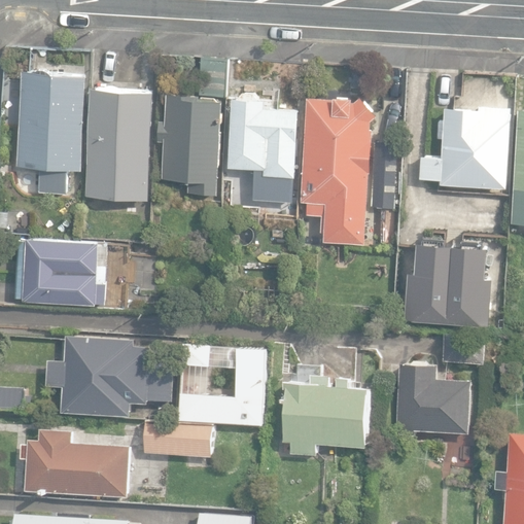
[(223,98),(226,60),(201,59),(198,96),(223,98)]
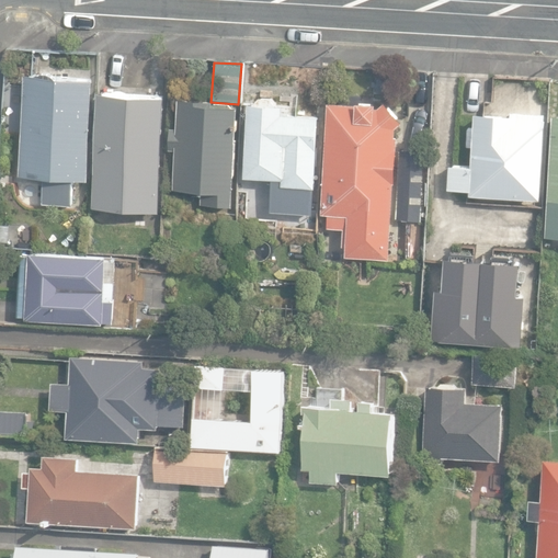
[(38,205),(68,206),(69,180),(84,180),(90,78),(22,73),(16,175),(41,177),(38,205)]
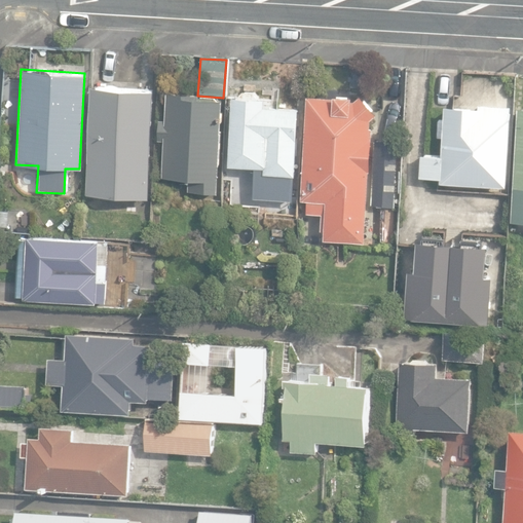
[(84,193),(146,196),(152,87),(90,83),(84,192),(84,193)]
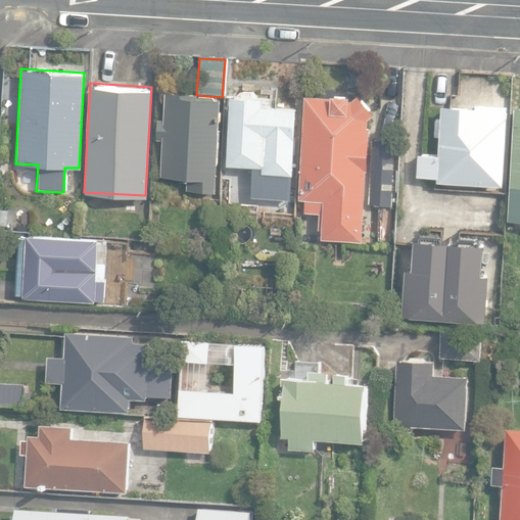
[(251,188),(290,191),(295,108),(268,107),(268,100),(260,99),(251,91),(243,90),(235,97),(231,97),(227,166),(253,167),(251,188)]
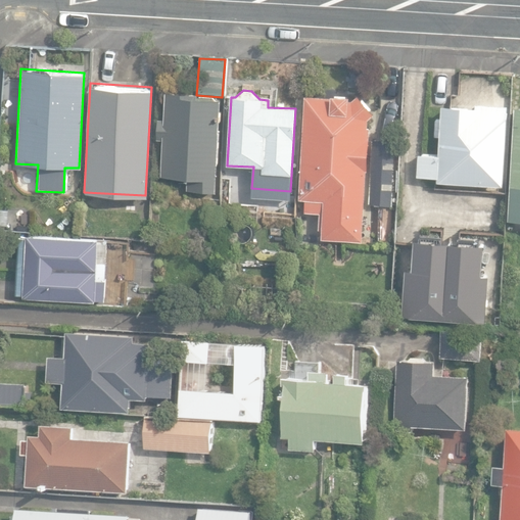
[(317,236),(356,237),(357,216),(360,214),(362,168),(365,168),(367,122),(364,122),(364,116),(370,109),(355,90),(345,96),(345,91),(328,91),(328,93),(301,91),(295,196),(300,196),(299,208),(315,209),(314,226),(318,226),(317,236)]
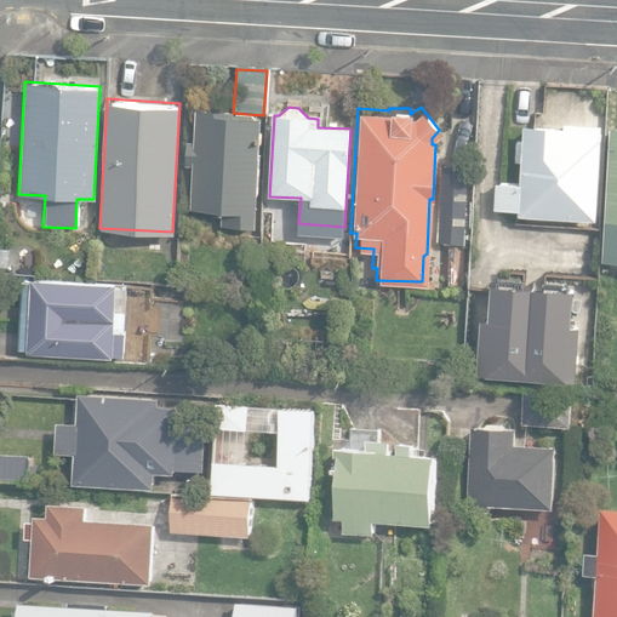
[(216,223),(253,224),(258,116),(230,115),(232,112),(193,109),(192,142),(188,141),(187,167),(189,167),(188,210),(217,211),(216,223)]
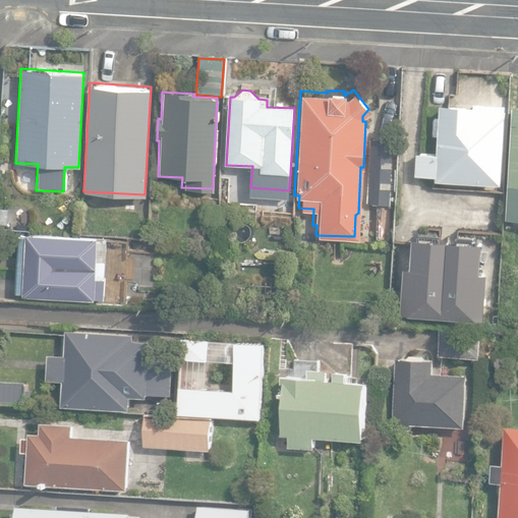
[(421,210),(454,212),(456,183),(499,186),(504,106),(470,104),(470,107),(438,105),(434,157),(413,156),(412,177),(433,178),(433,185),(423,184),(421,210)]
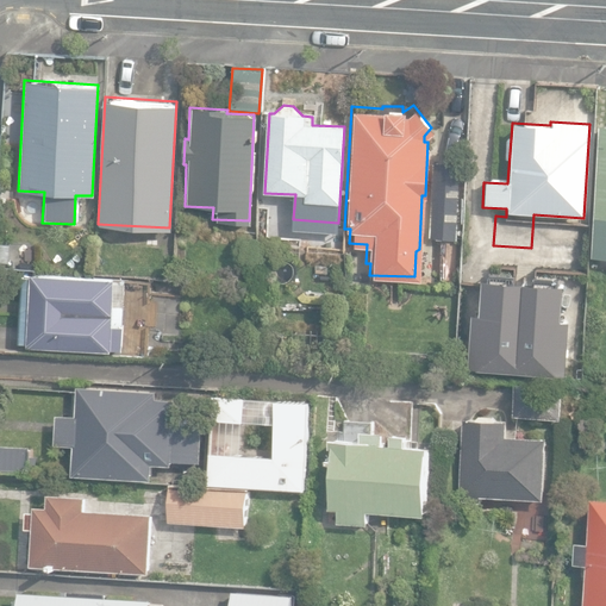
[(605,125),(597,125),(587,249),(605,250),(605,125)]
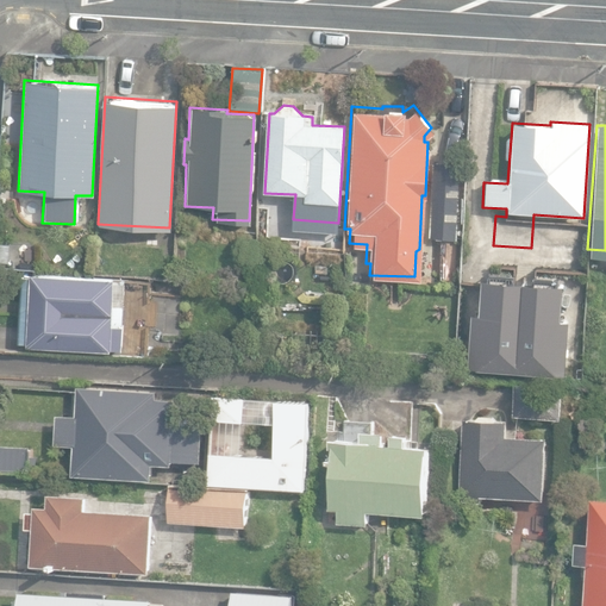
[(426,241),(456,242),(460,167),(431,166),(426,241)]
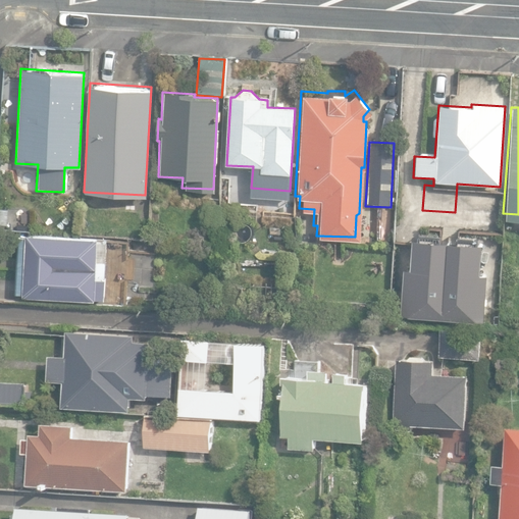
[(24,299),(93,303),(93,301),(103,301),(104,280),(99,280),(100,264),(96,264),(97,240),(26,236),(26,238),(16,238),(14,282),(0,280),(0,301),(24,303),(24,299)]
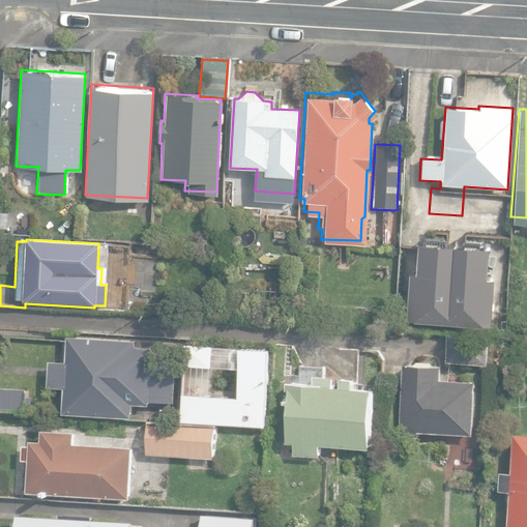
[(438,325),(458,327),(460,306),(440,304),(438,325)]
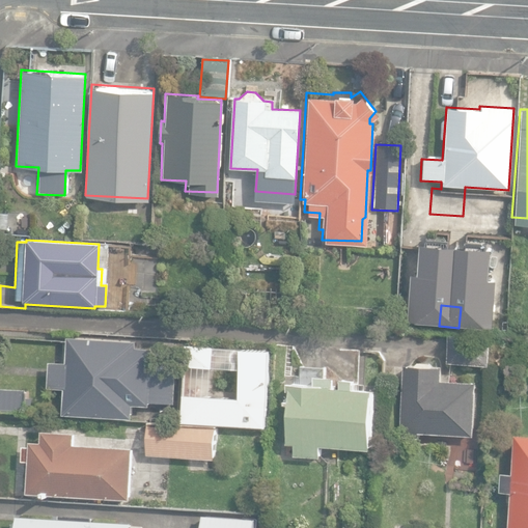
[(446,366),(488,369),(490,339),(448,337),(446,366)]
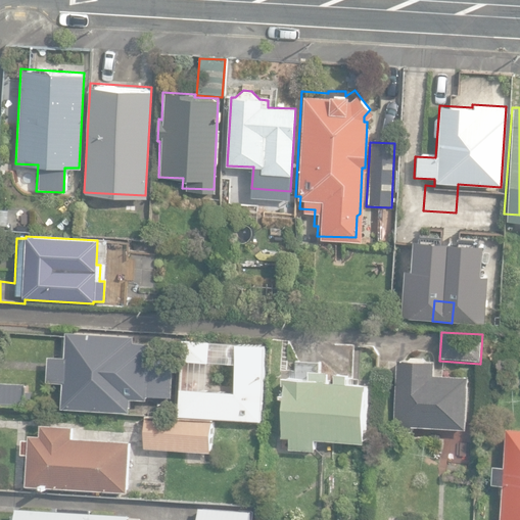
[(61,411),(129,415),(130,400),(145,402),(146,399),(172,400),(174,367),(149,366),(151,347),(132,345),(133,339),(65,335),(64,360),(49,360),(48,384),(63,384),(61,411)]
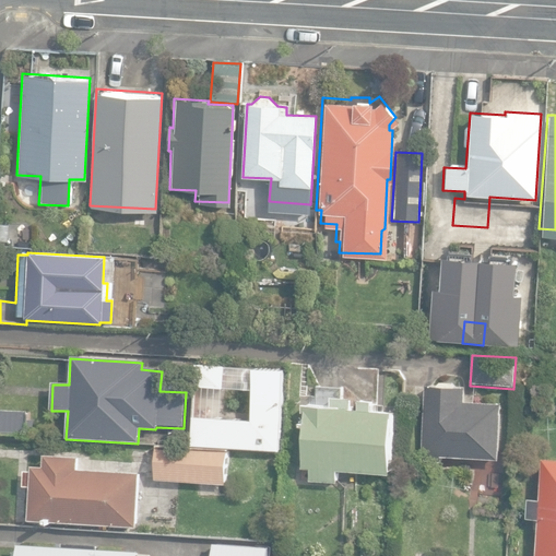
[(226,446),(249,447),(251,421),(256,421),(260,378),(223,375),(222,395),(216,394),(215,404),(222,404),(221,417),(237,420),(236,426),(228,425),(226,446)]
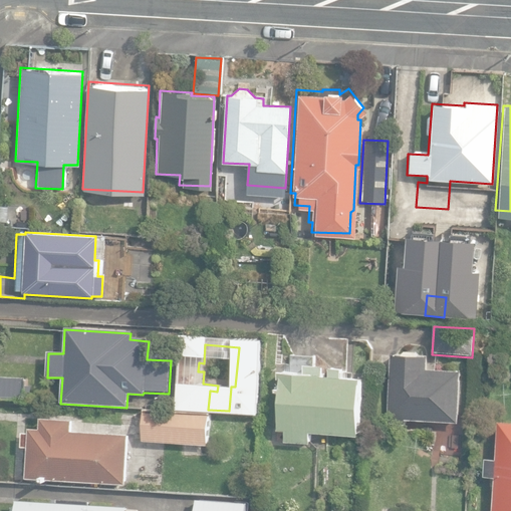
[(389,427),(404,427),(405,422),(459,424),(462,371),(428,370),(428,358),(420,358),(415,353),(405,352),(400,355),(392,355),(389,427)]
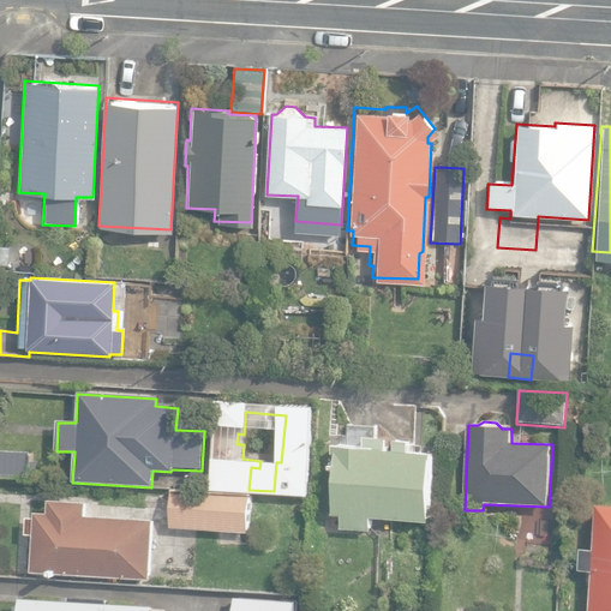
[(340,532),(369,533),(370,520),(430,523),(433,454),(408,453),(408,444),(393,444),(393,450),(389,450),(389,439),(375,438),(375,429),(346,427),(345,439),(336,439),(336,447),(333,517),(341,517),(340,532)]
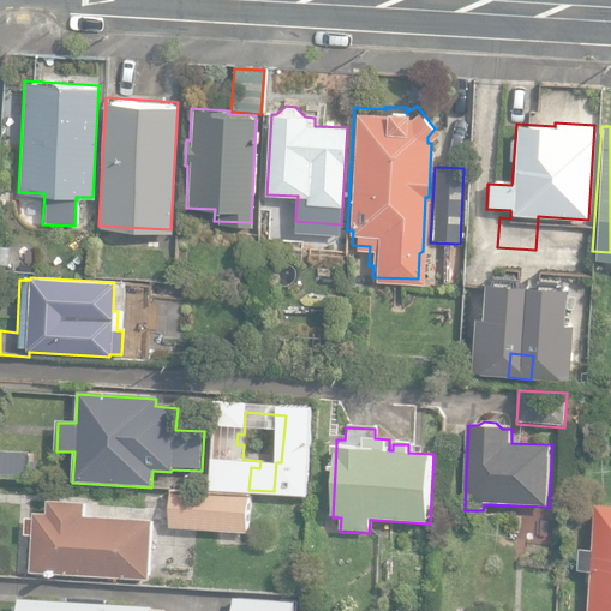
[(0,478),(29,480),(29,472),(36,473),(36,462),(29,462),(30,454),(29,454),(0,451),(0,478)]
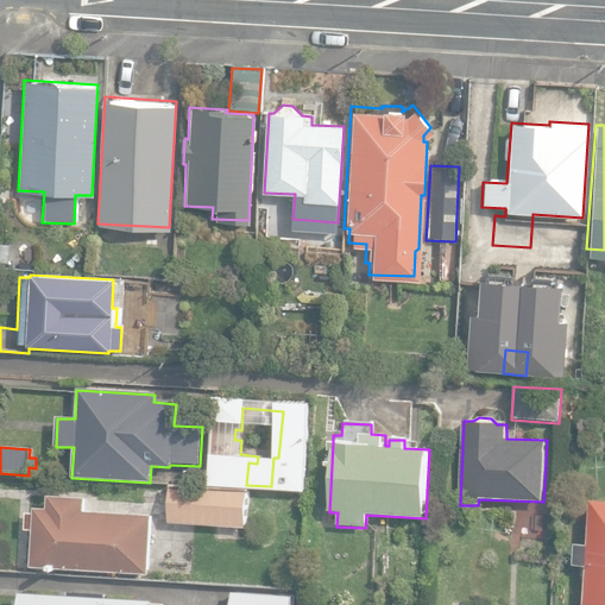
[(283,481),(304,483),(304,465),(283,464),(283,481)]
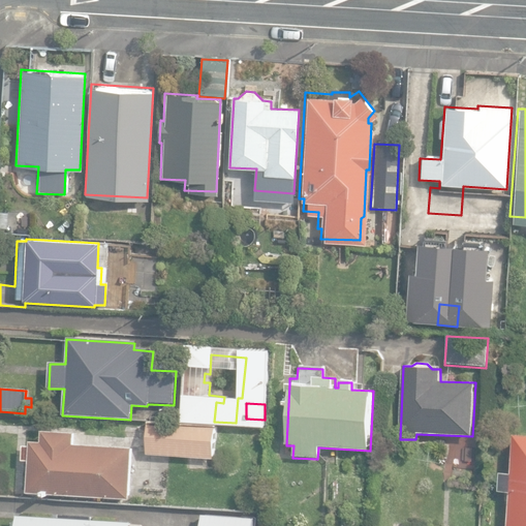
[(147,456),(213,460),(215,427),(148,423),(146,456),(147,456)]
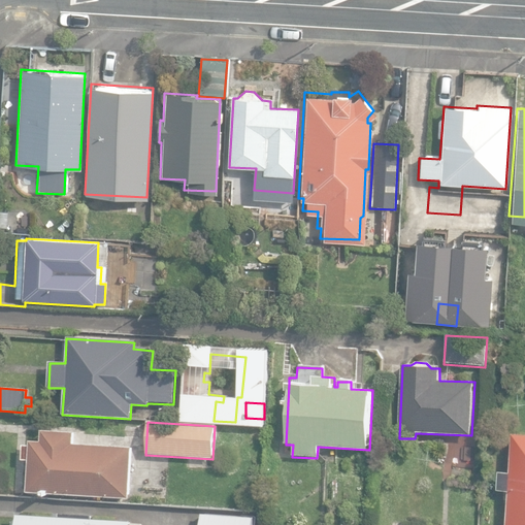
[(27,493),(129,499),(132,448),(74,444),(74,433),(41,431),(41,441),(31,440),(30,446),(23,446),(22,460),(29,461),(27,493)]
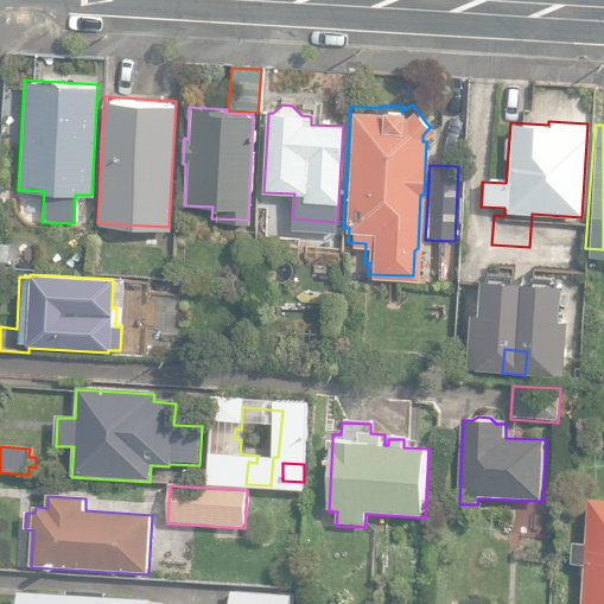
[(603,603),(603,501),(590,500),(586,544),(573,544),(572,566),(584,566),(580,603),(603,603)]
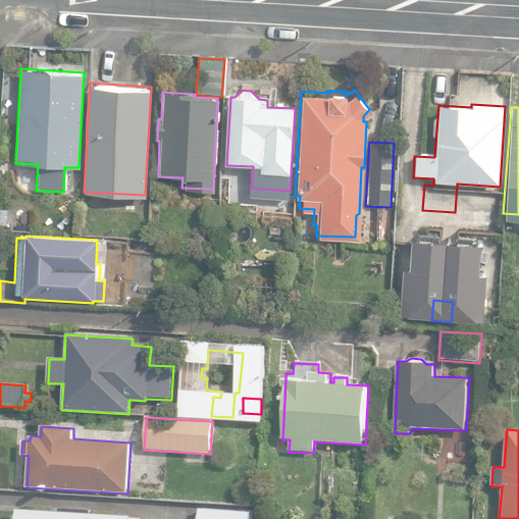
[(117,518),(109,517),(109,515),(91,514),(90,510),(75,510),(75,509),(58,508),(58,512),(17,510),(17,514),(15,514),(12,516),(12,518),(117,518)]
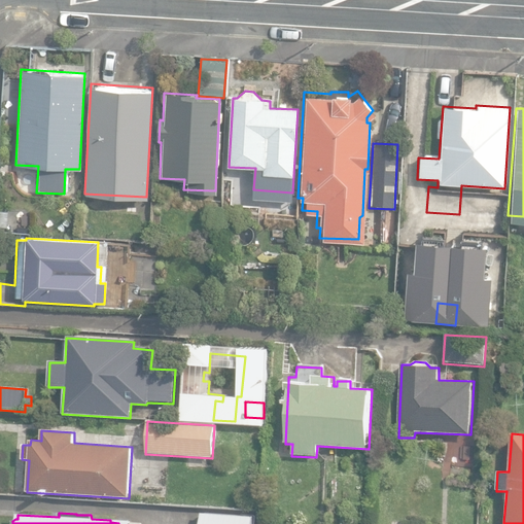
[(201,513),(199,523),(254,523),(255,517),(201,513)]
